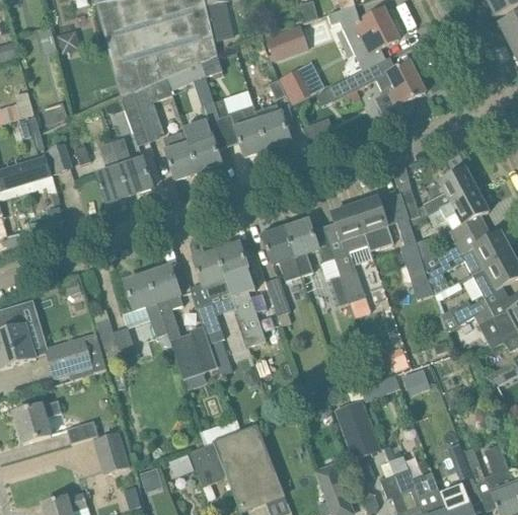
[(217,55),(205,0),(107,0),(95,2),(99,18),(121,97),(134,91),(168,76),(201,62),(217,55)]
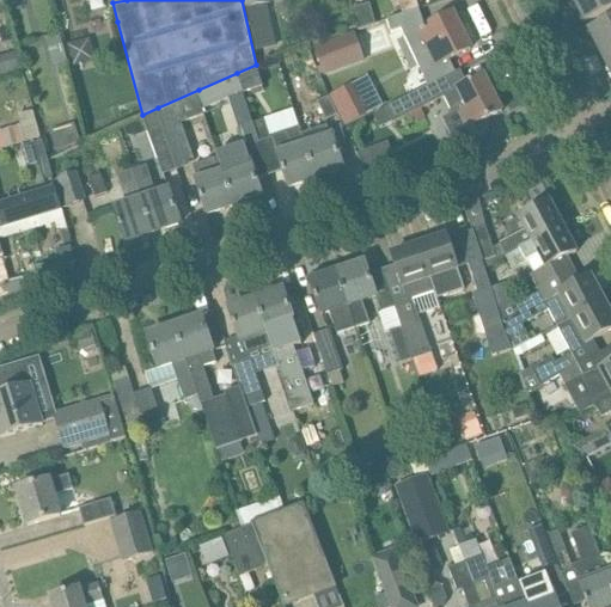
[(398,0),(402,10),(417,5),(416,0),(398,0)]
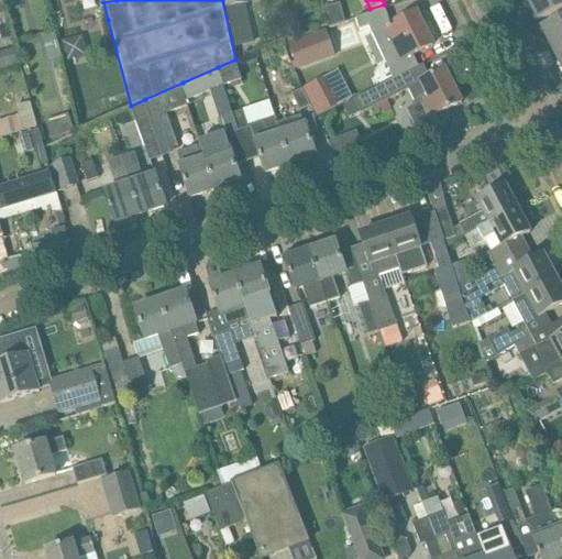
[(528,0),(537,18),(561,4),(561,0),(528,0)]
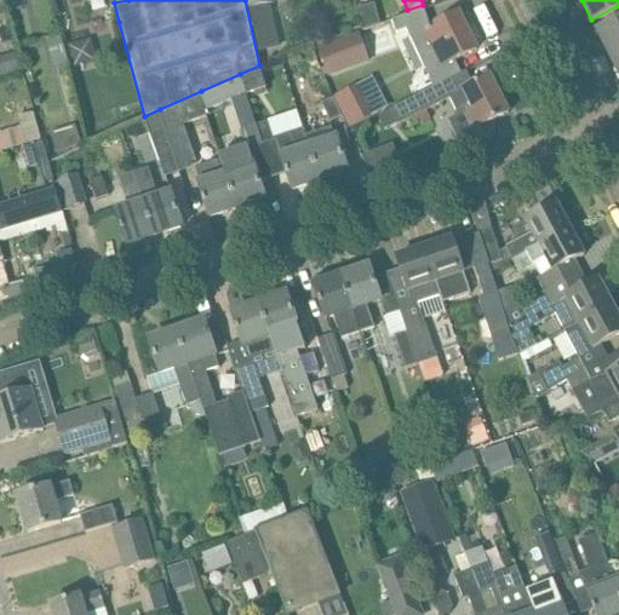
[(476,46),(457,9),(429,23),(423,5),(407,10),(390,16),(396,29),(406,26),(410,33),(408,34),(434,82),(458,70),(452,58),(476,46)]
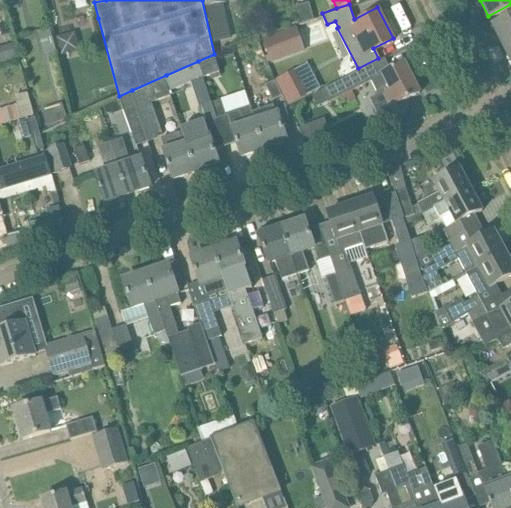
[(510,11),(491,22),(500,40),(510,33),(510,11)]
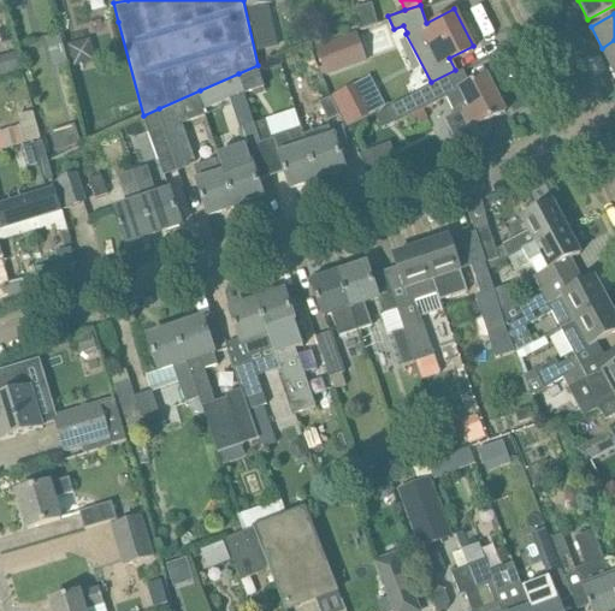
[(358,28),(315,42),(326,72),(368,58),(358,28)]
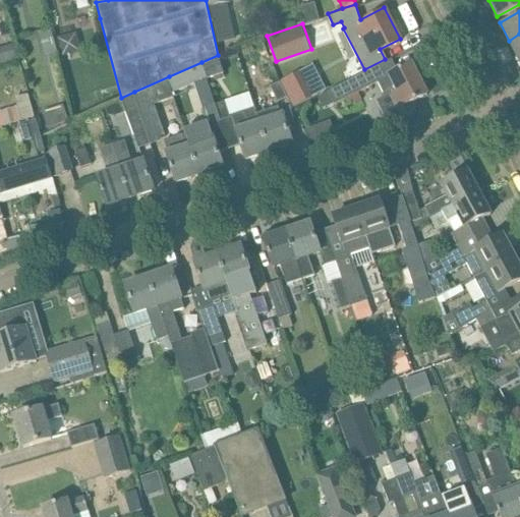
[(51,30),(41,33),(47,53),(56,51),(51,30)]
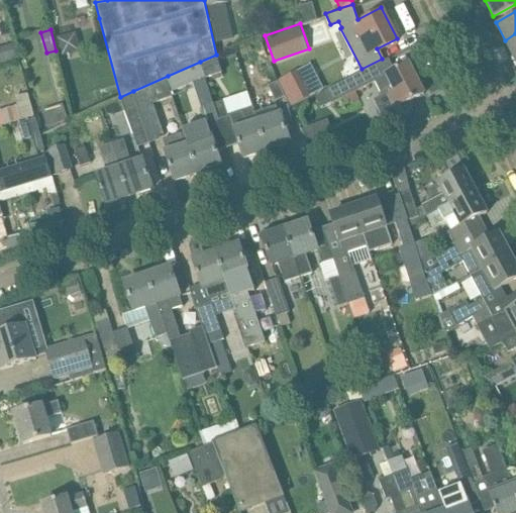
[(75,29),(56,33),(61,54),(80,48),(75,29)]
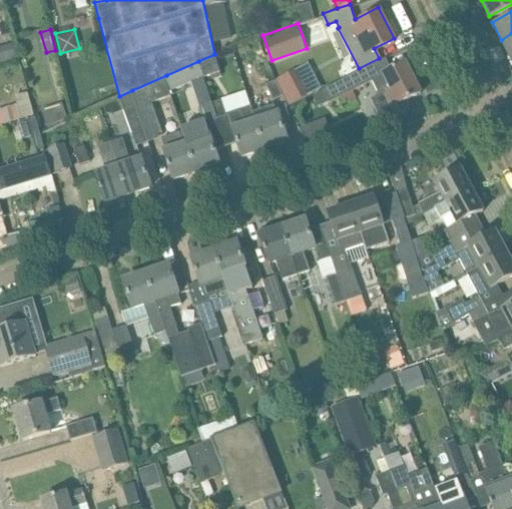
[(511,33),(501,40),(510,57),(511,56),(511,33)]
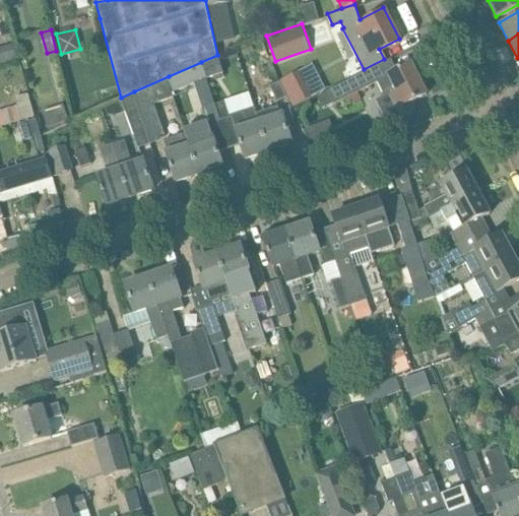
[(10,39),(0,42),(0,59),(15,53),(10,39)]
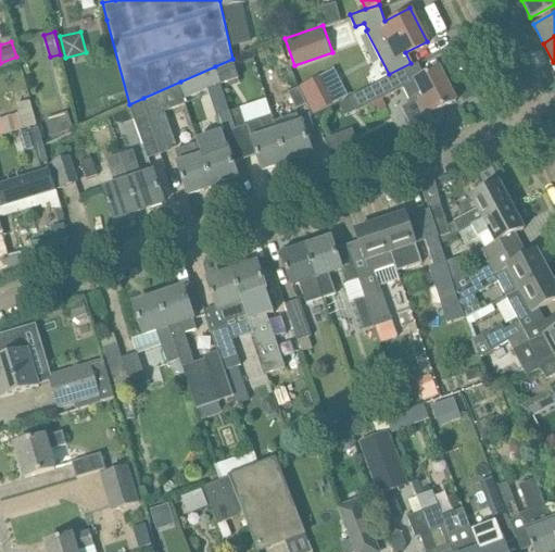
[(215,66),(221,80),(227,78),(229,84),(239,79),(238,75),(232,59),(215,66)]
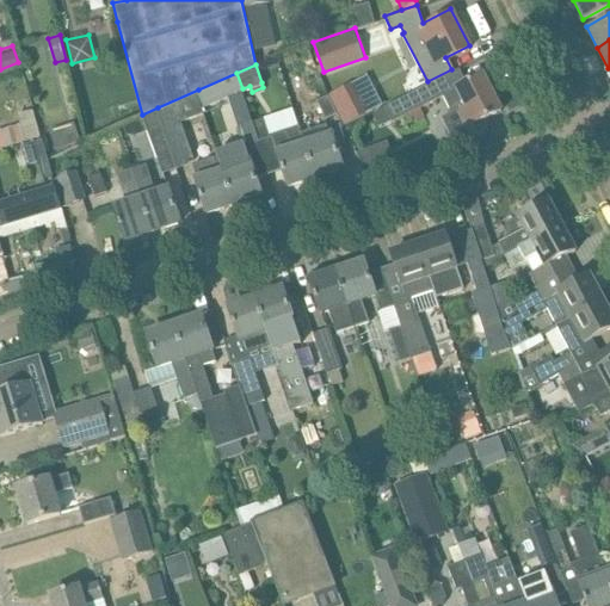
[(500,107),(481,70),(464,79),(458,67),(451,69),(383,104),(392,118),(392,119),(442,93),(451,110),(455,107),(469,137),(491,127),(485,116),(500,107)]
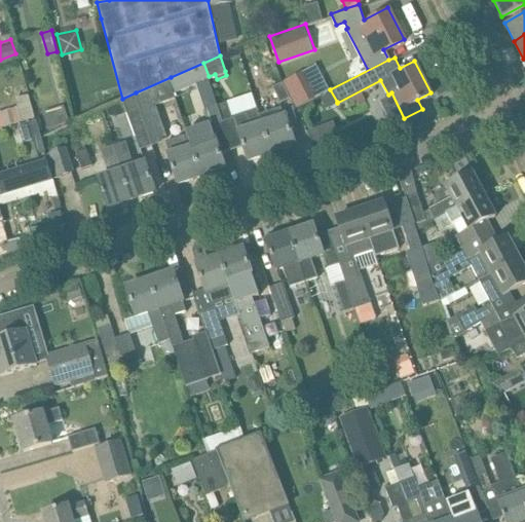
[(203,63),(171,77),(174,91),(209,76),(203,63)]
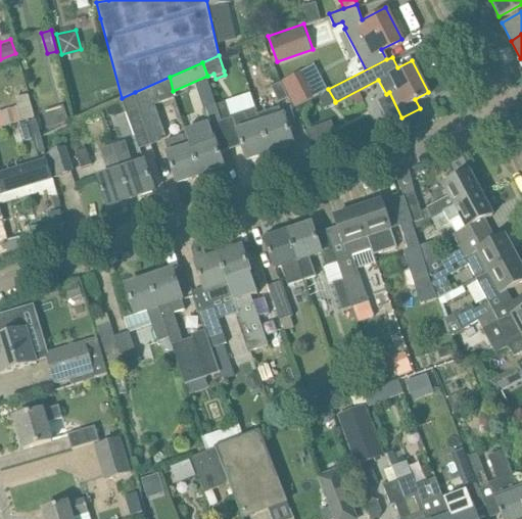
[(312,62),(280,78),(280,79),(288,95),(292,103),(324,88),(312,62)]
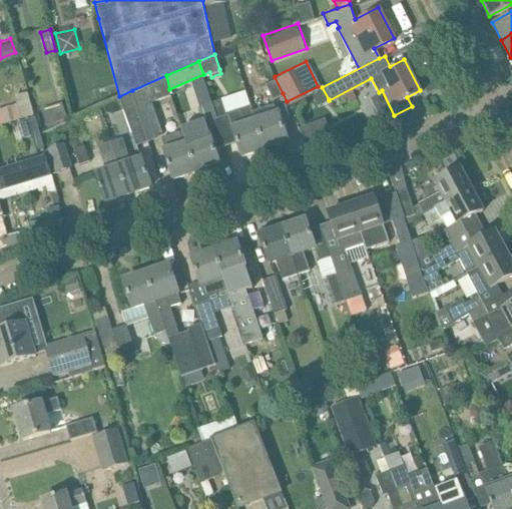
[(151,99),(170,93),(169,89),(166,75),(132,90),(148,139),(158,135),(156,130),(161,129),(151,99)]
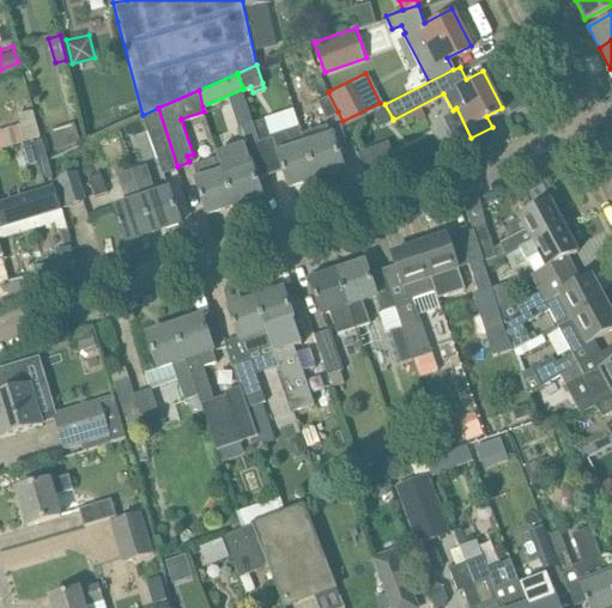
[(328,92),(317,98),(326,116),(338,111),(328,92)]
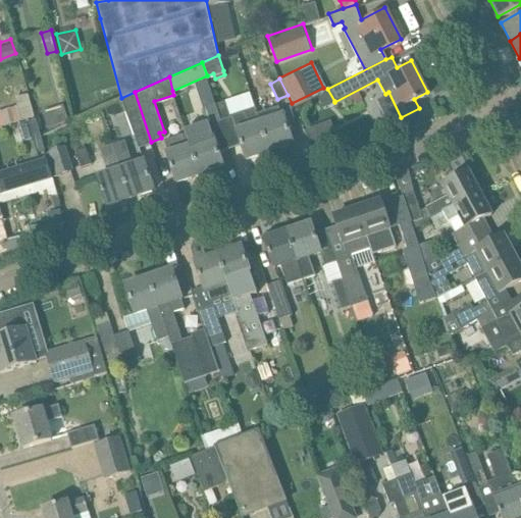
[(328,90),(317,95),(322,105),(330,103),(334,101),(328,90)]
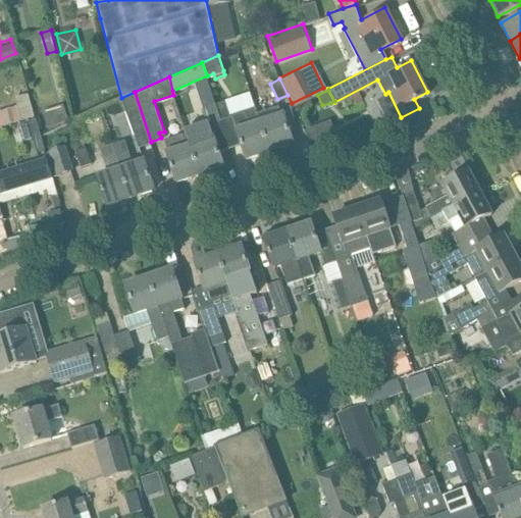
[(16,104),(0,108),(0,124),(35,114),(29,91),(14,95),(16,104)]
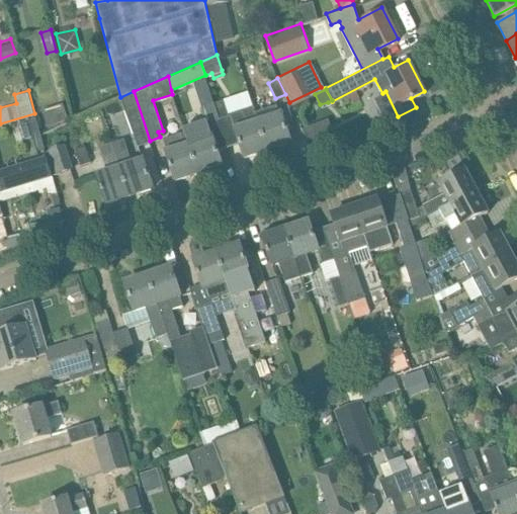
[(120,97),(137,145),(150,141),(134,91),(120,97)]
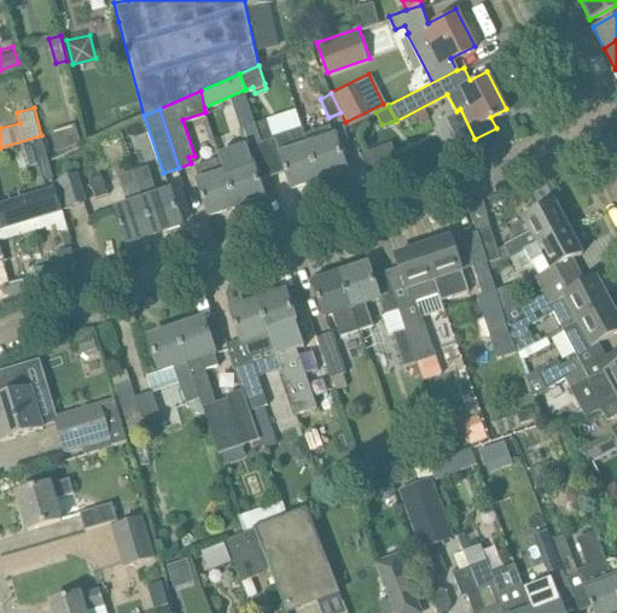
[(267,116),(254,121),(260,141),(274,136),(273,134),(267,116)]
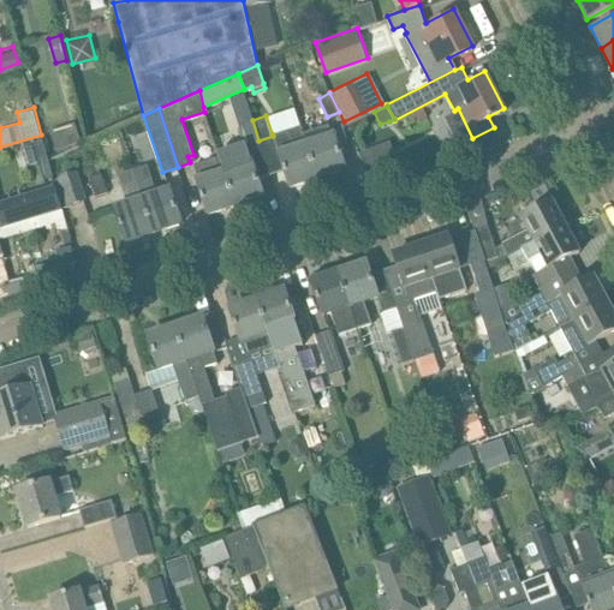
[(233,203),(262,195),(256,177),(269,172),(258,141),(252,120),(238,125),(243,142),(216,150),(218,155),(233,203)]
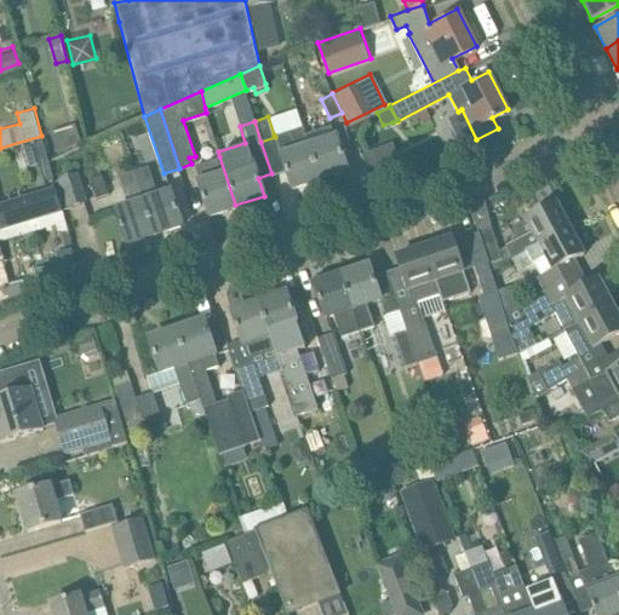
[(51,126),(55,144),(78,141),(74,122),(51,126)]
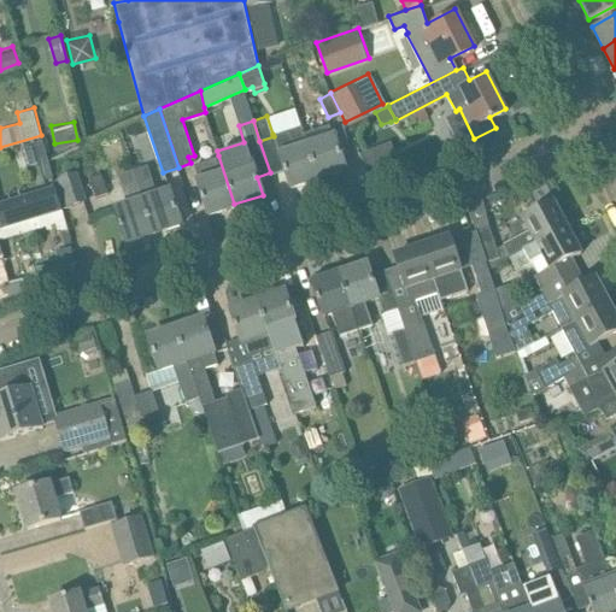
[(301,123),(299,124),(316,177),(345,168),(330,123),(304,131),(301,123)]
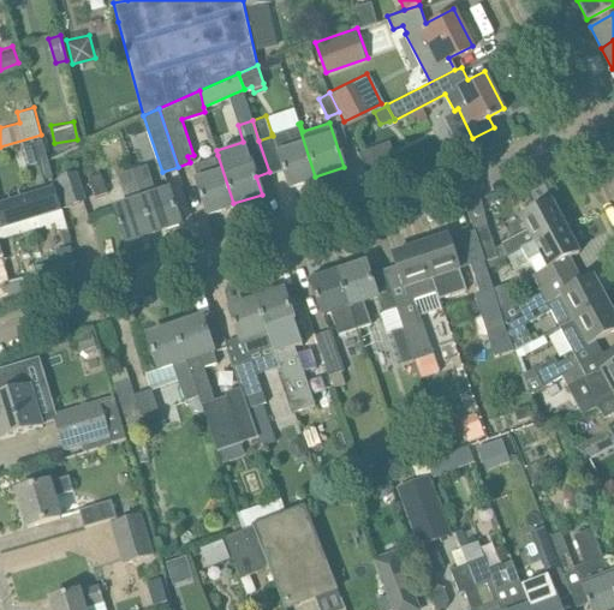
[(288,185),(315,177),(298,124),(286,127),(286,129),(272,133),(273,136),(288,185)]
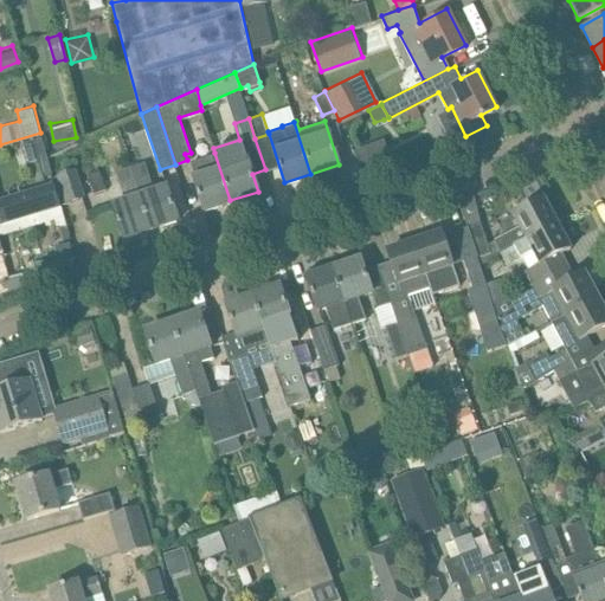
[(230,200),(214,153),(190,161),(194,175),(193,176),(204,209),(230,200)]
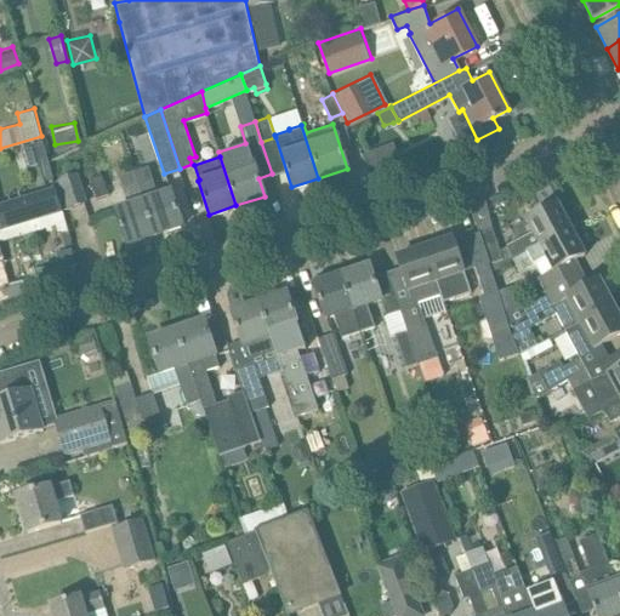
[(148,164),(132,169),(152,233),(181,223),(170,189),(159,194),(148,164)]
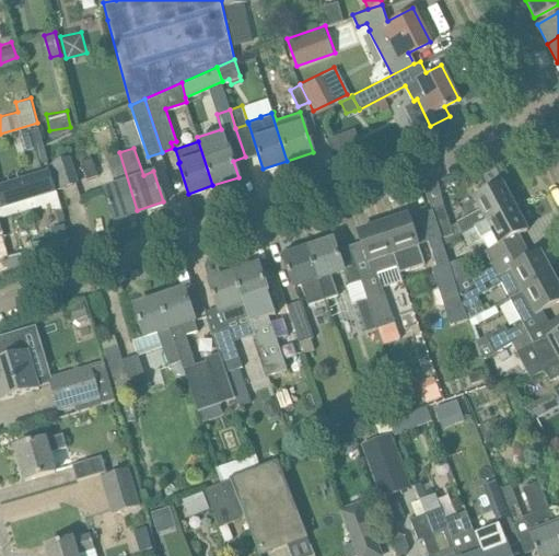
[(137,210),(119,152),(106,157),(115,184),(104,188),(114,218),(137,210)]
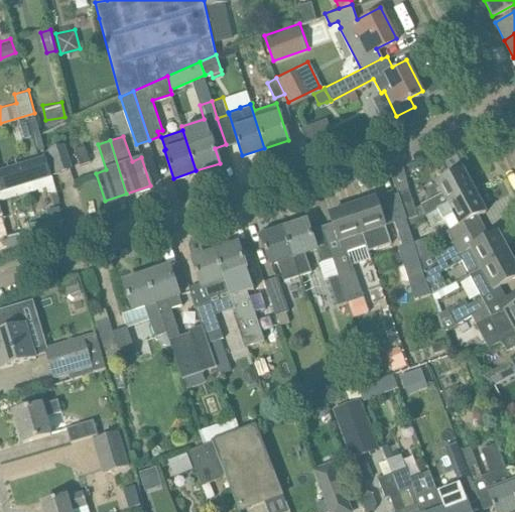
[(55,171),(73,166),(65,141),(47,147),(47,148),(44,149),(51,172),(55,171)]
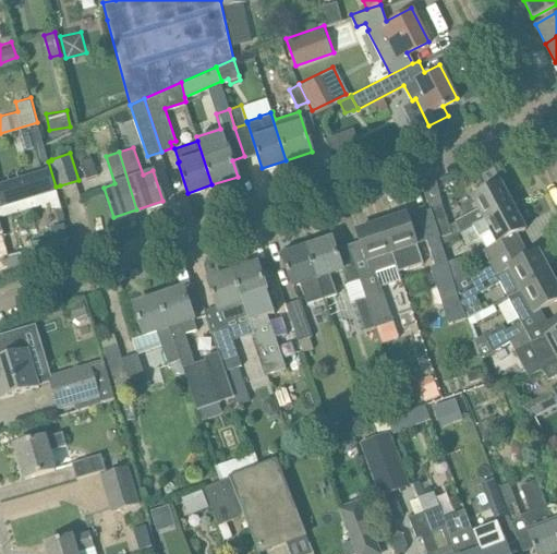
[(81,158),(86,176),(98,172),(92,154),(81,158)]
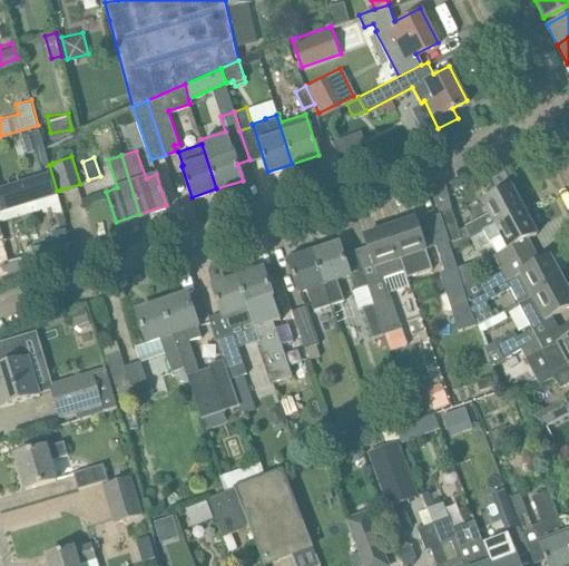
[(50,171),(0,186),(0,199),(2,207),(56,192),(50,171)]
